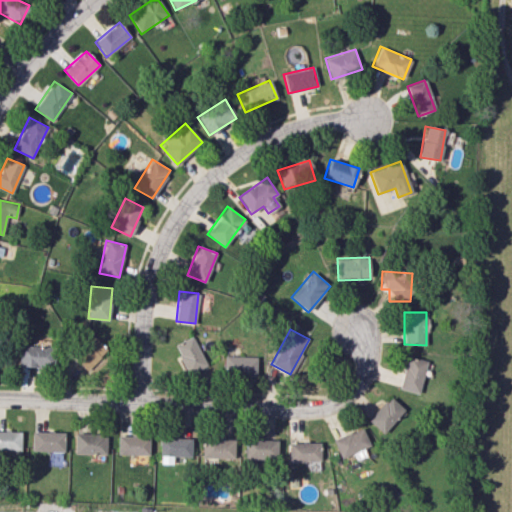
[(174,345),(189,376),(207,367),(192,336),(174,345)]
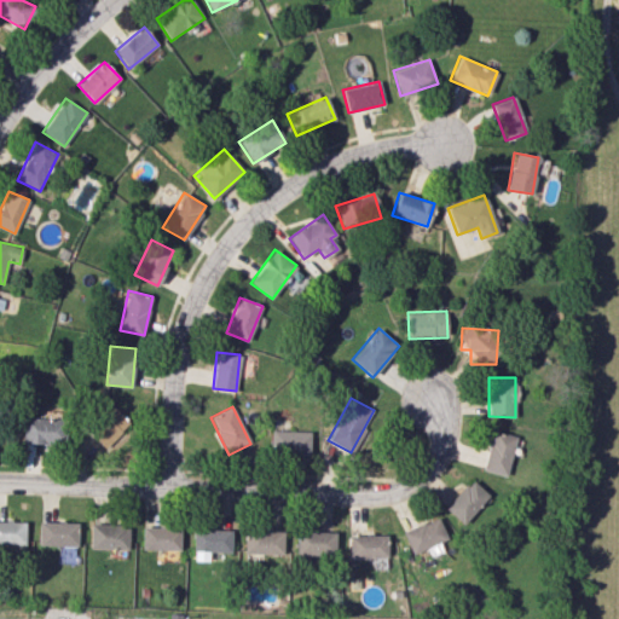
[(103,449),(129,424),(114,408),(87,431),(103,449)]
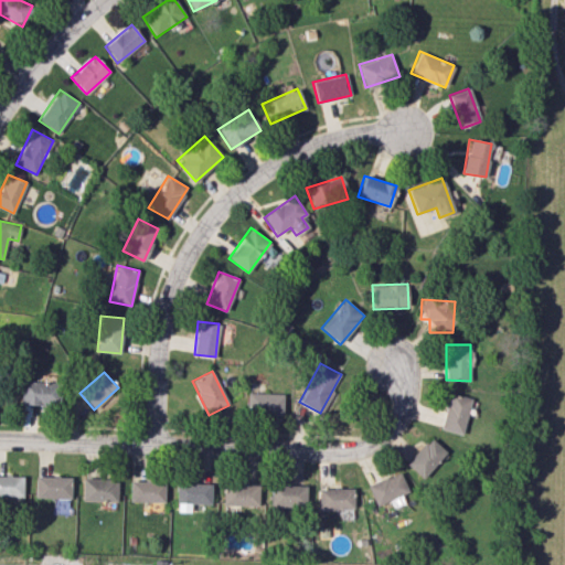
[(52,404),(52,382),(21,382),(21,404),(52,404)]
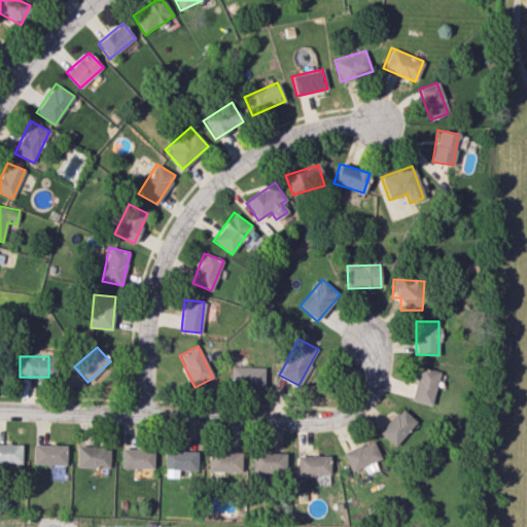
[(264,366),(231,365),(231,387),(262,388),(264,366)]
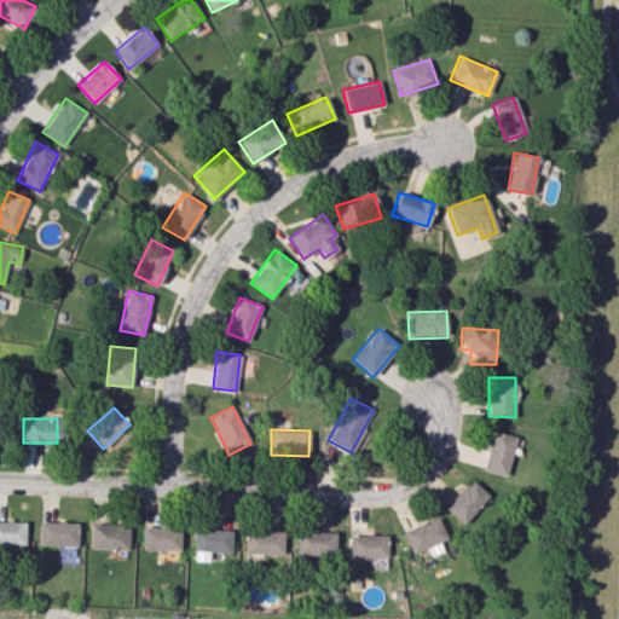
[(516,437),(492,431),(482,469),(505,476),(516,437)]
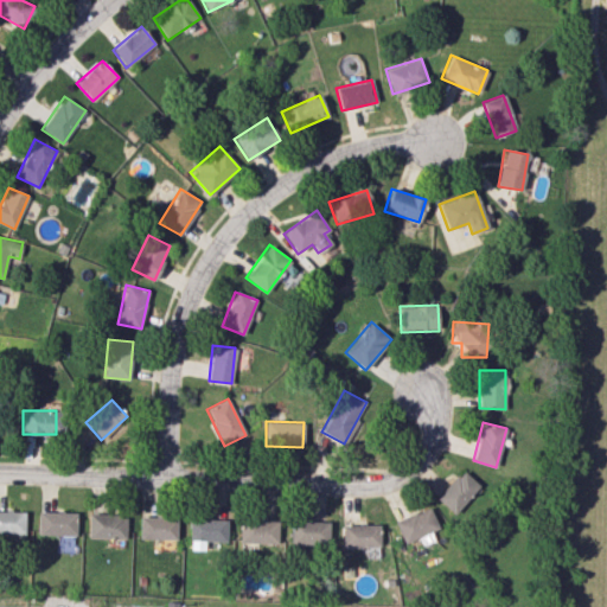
[(435,498),(453,513),(479,486),(462,470),(435,498)]
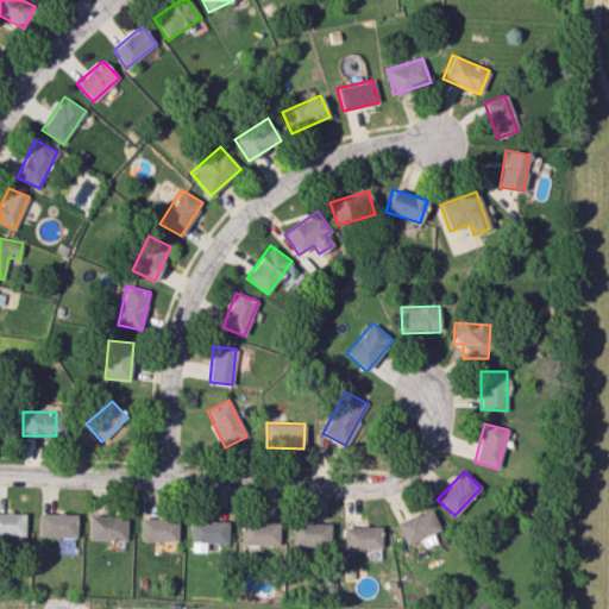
[(395,523),(403,545),(439,529),(431,508),(395,523)]
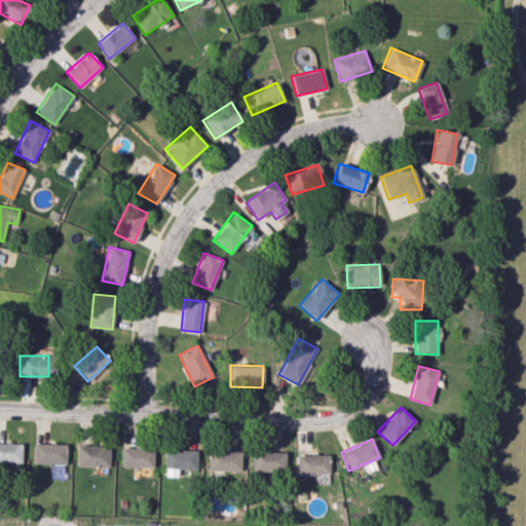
[(0,442),(0,462),(21,463),(21,443),(0,442)]
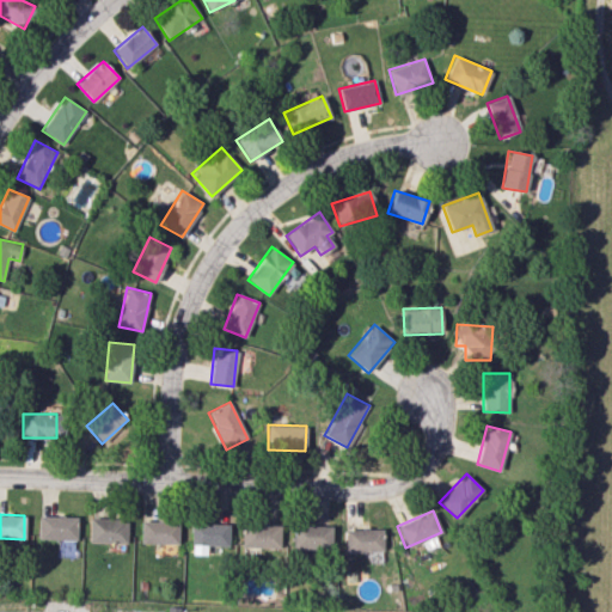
[(37,539),(75,539),(77,516),(37,515),(37,539)]
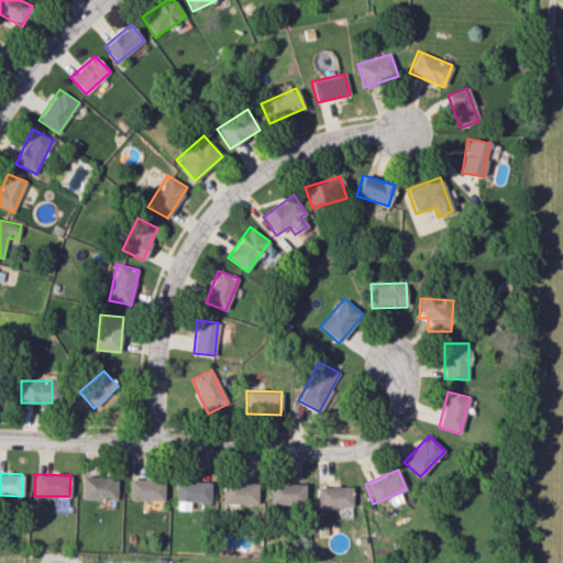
[(116,500),(117,477),(81,477),(80,499),(116,500)]
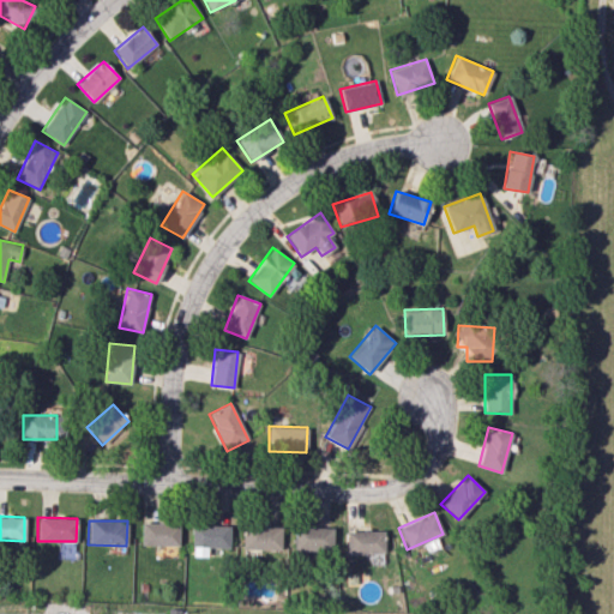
[(140,546),(178,546),(178,524),(140,523),(140,546)]
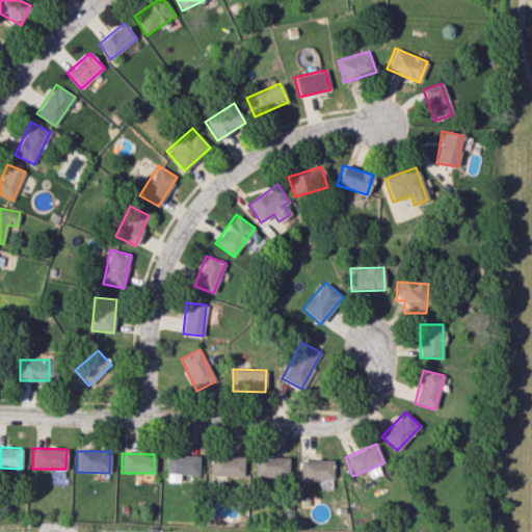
[(197,475),(198,455),(166,455),(165,481),(179,482),(179,475),(197,475)]
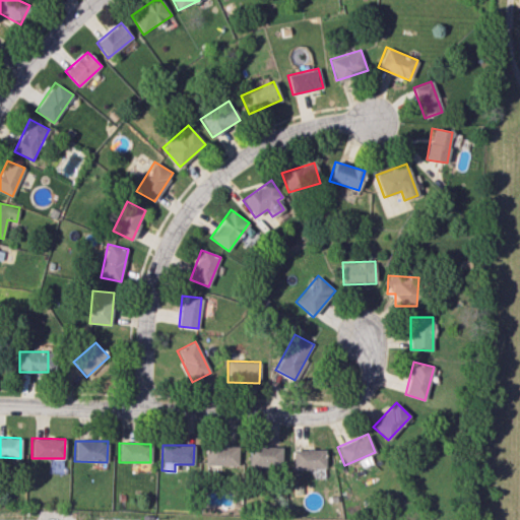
[(238,446),(205,445),(204,465),(238,466),(238,446)]
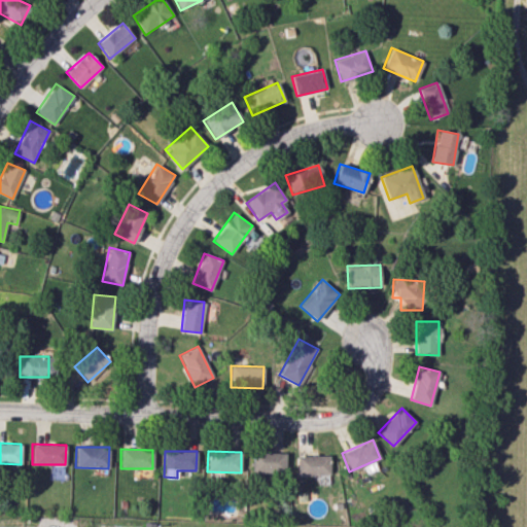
[(251,476),(284,476),(285,453),(252,452),(251,476)]
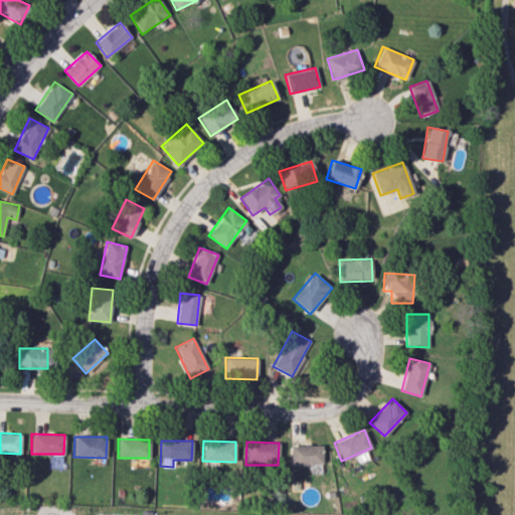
[(321,464),(321,445),(289,446),(290,465),(321,464)]
